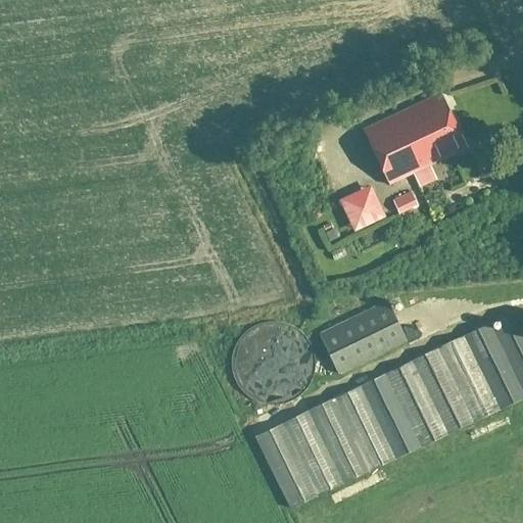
[(464,147),(438,93),(363,130),(388,184),(464,147)]
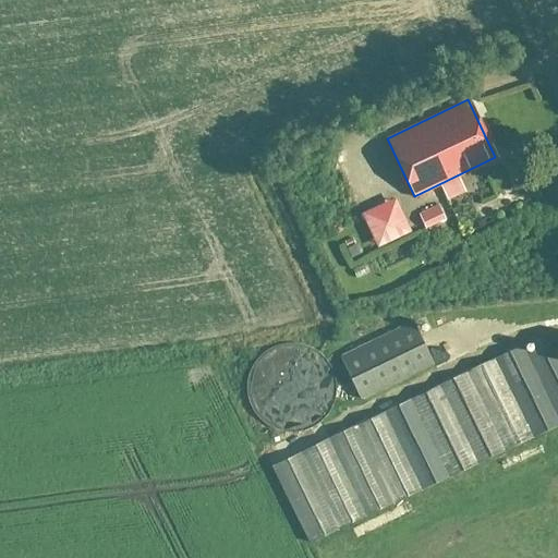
[(376,244),(412,232),(400,198),(365,209),(376,244)]
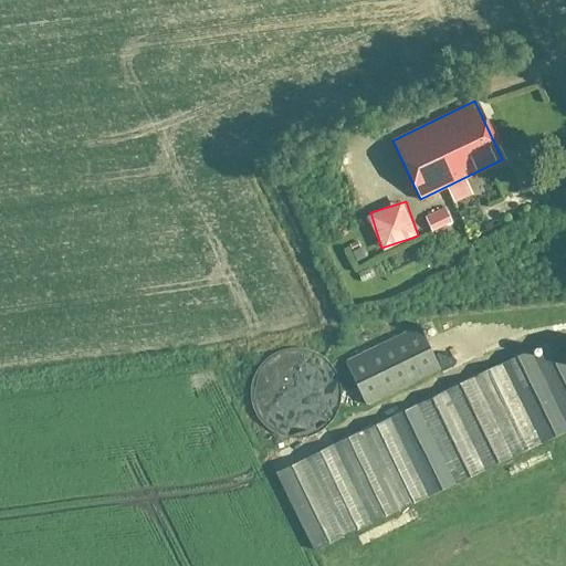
[(443,208),(423,218),(430,233),(451,223),(443,208)]
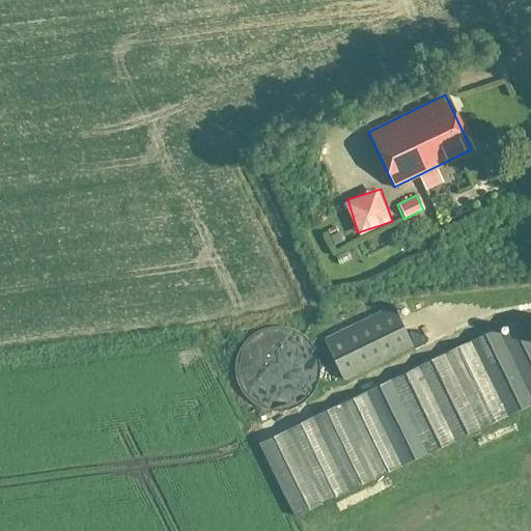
[(392,307),(324,341),(343,380),(411,345),(392,307)]
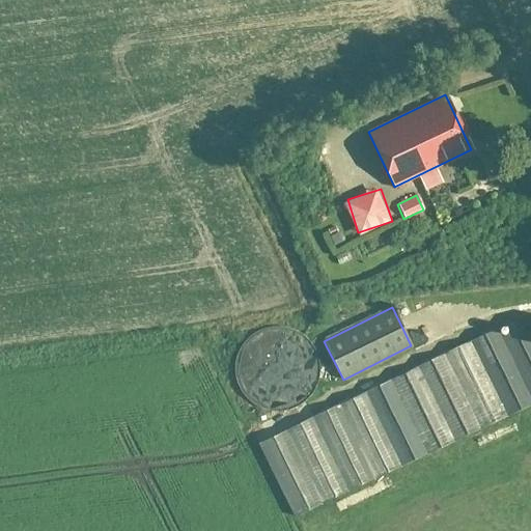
[(497,329),(258,444),(294,519),(530,402),(530,331),(530,332),(527,325),(501,337),(497,329)]
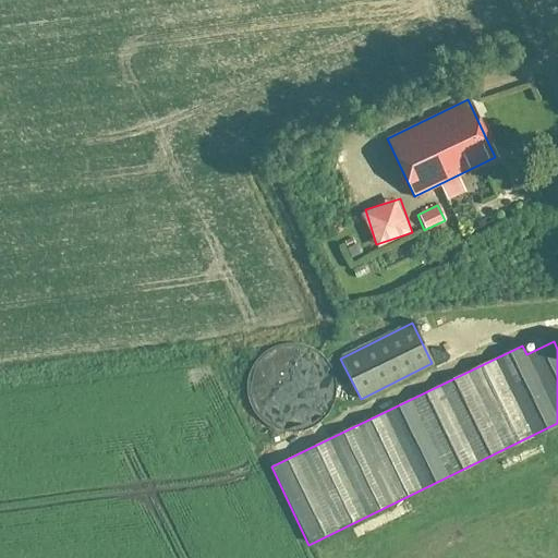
[(299,344),(290,343),(281,344),(273,347),(265,351),(258,356),(253,363),(249,371),(246,379),(245,388),(246,397),(249,404),(253,413),(258,420),(265,425),(273,429),(286,433),(290,433),(299,432),(307,429),(315,425),(322,420),(327,413),(331,404),(334,397),(335,388),(334,379),(331,371),(327,363),(322,356),(315,351),(307,347),(299,344)]
